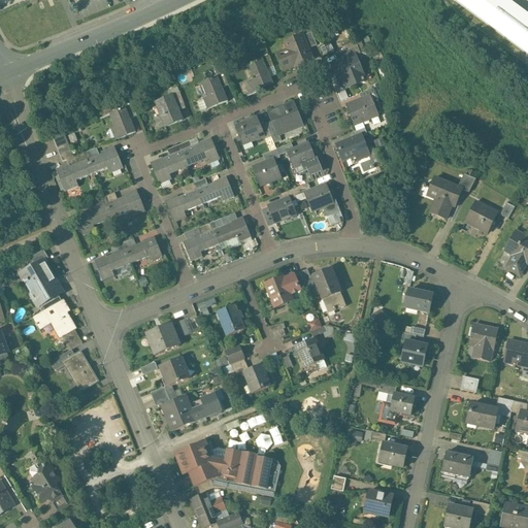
[(527,14),(507,0),(489,0),(477,17),(527,54),(527,14)]
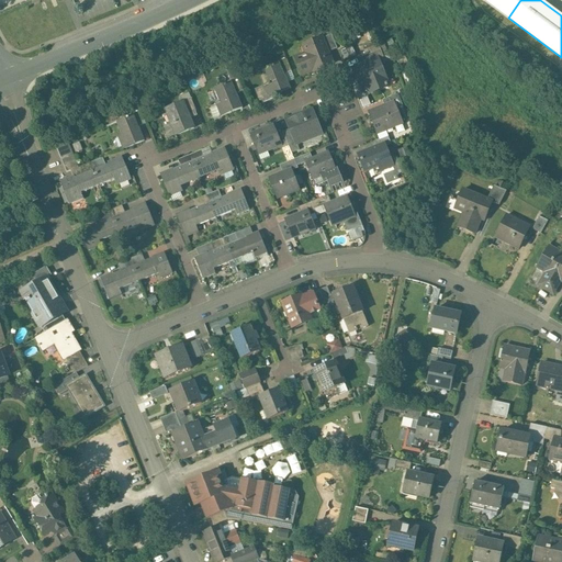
[(332,34),(322,38),(327,53),(337,48),(332,34)]
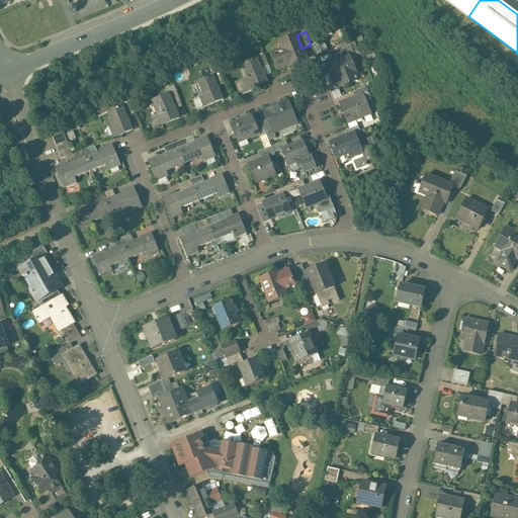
[(296,35),(279,42),(285,55),(274,60),(278,70),(289,65),(289,67),(306,60),(301,49),(296,35)]
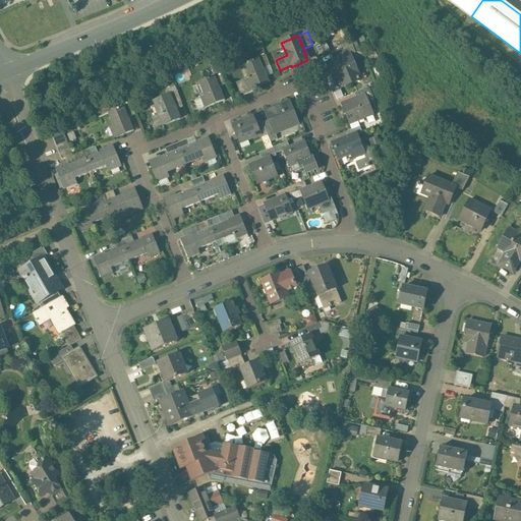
[(352,46),(339,52),(342,58),(350,55),(350,56),(355,54),(352,46)]
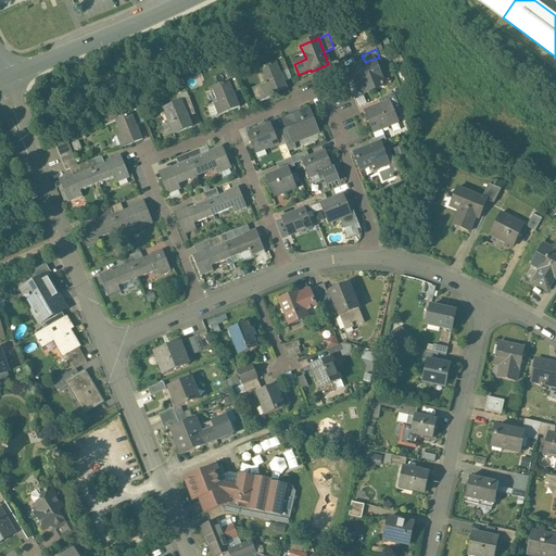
[(365,62),(349,68),(357,88),(368,84),(371,90),(383,86),(374,60),(374,59),(365,62)]
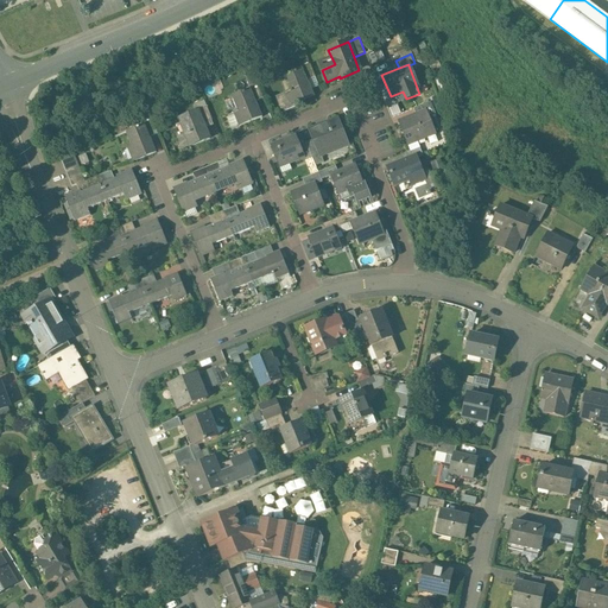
[(310,65),(302,69),(308,83),(309,83),(311,89),(318,86),(310,65)]
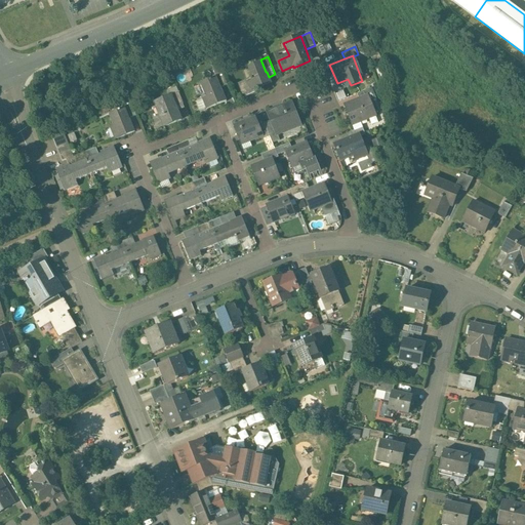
[(260,59),(245,66),(250,78),(246,80),(251,91),(271,83),(269,77),(267,72),(266,72),(260,59)]
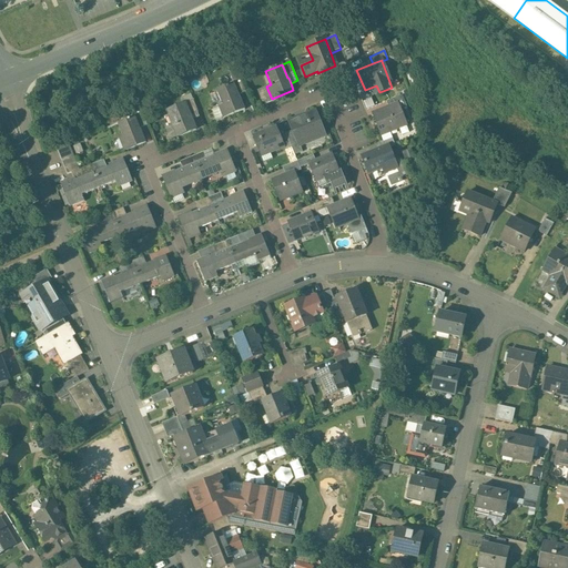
[(241,81),(234,83),(239,95),(246,92),(241,81)]
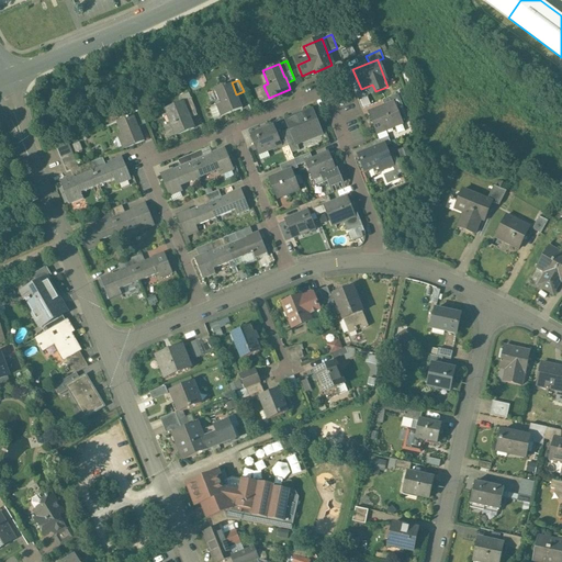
[(232,82),(214,90),(220,103),(216,105),(220,115),(221,117),(243,109),(237,97),(236,94),(232,82)]
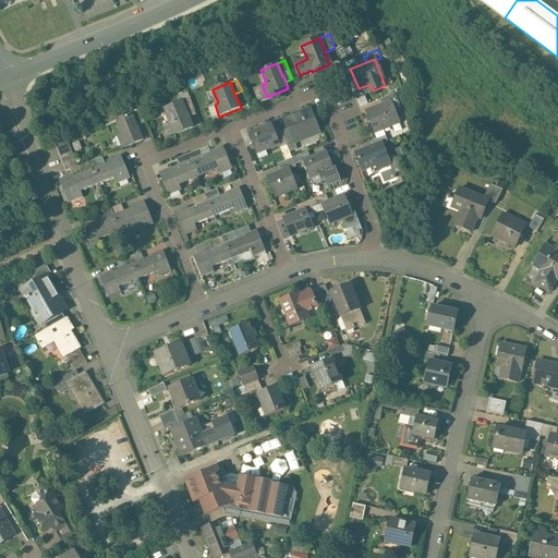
[(396,94),(379,100),(381,106),(391,102),(393,108),(400,105),(396,94)]
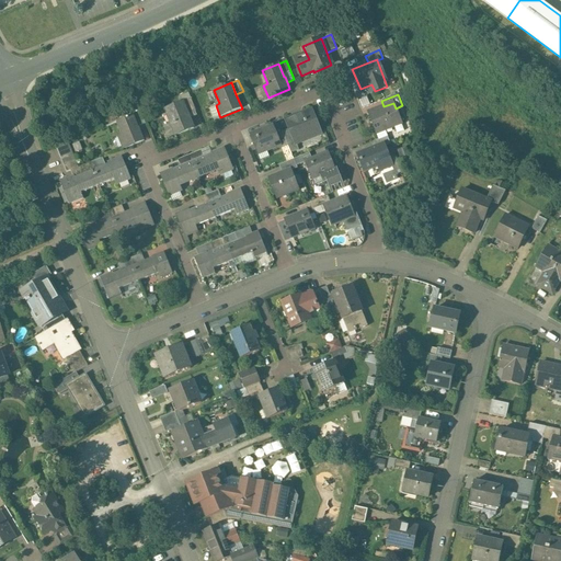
[(191,99),(183,102),(187,114),(196,111),(191,99)]
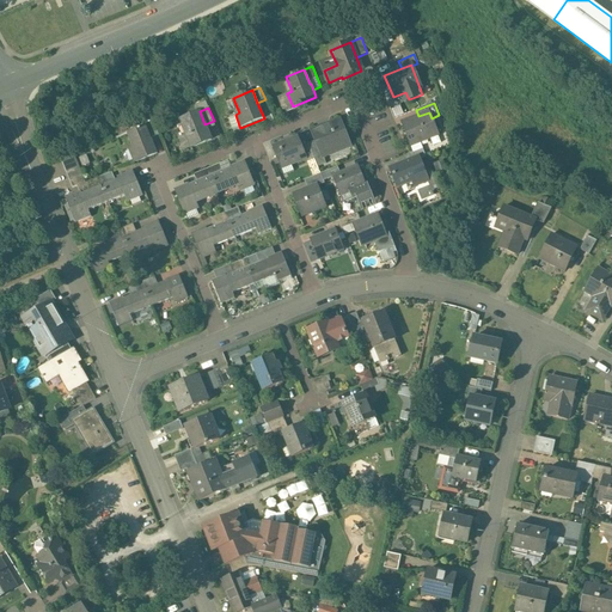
[(200,111),(181,120),(191,147),(210,140),(204,124),(200,111)]
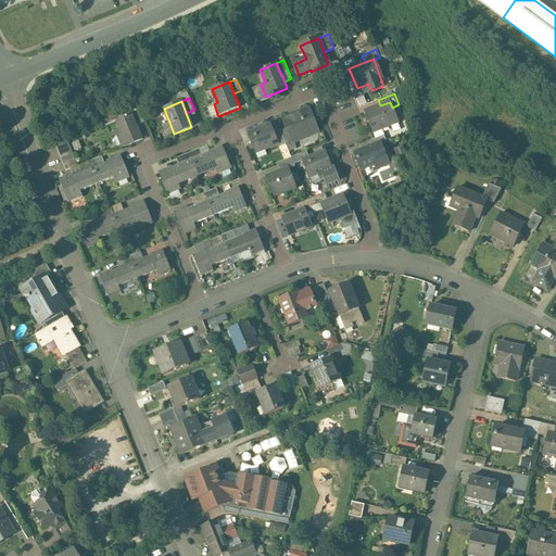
[(380,105),(364,112),(373,131),(397,122),(392,108),(390,102),(380,105)]
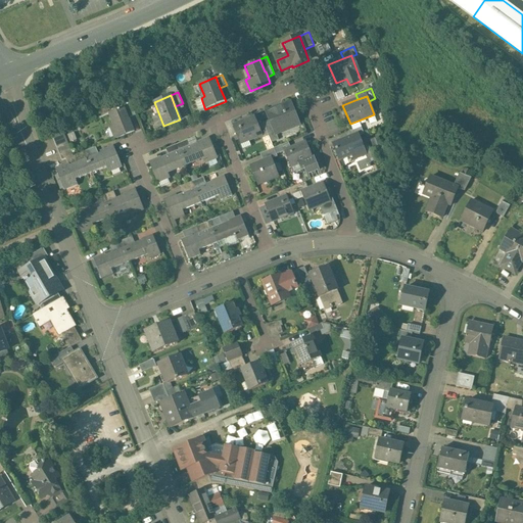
[(201,99),(196,102),(199,109),(204,107),(201,99)]
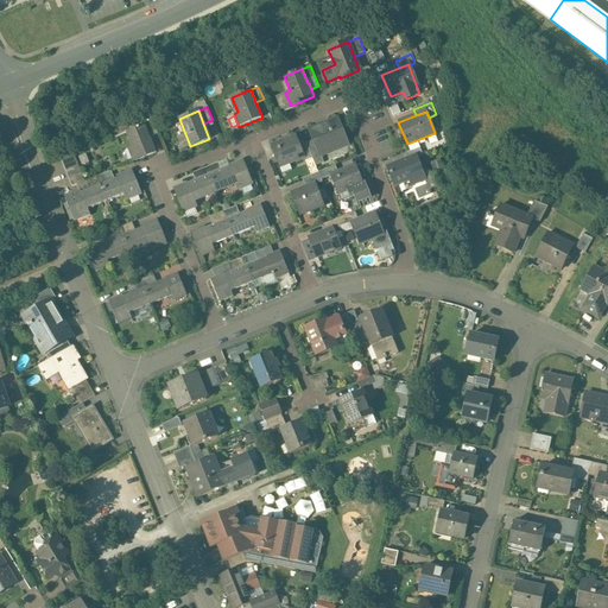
[(337,120),(310,131),(314,140),(320,156),(321,154),(347,144),(337,120)]
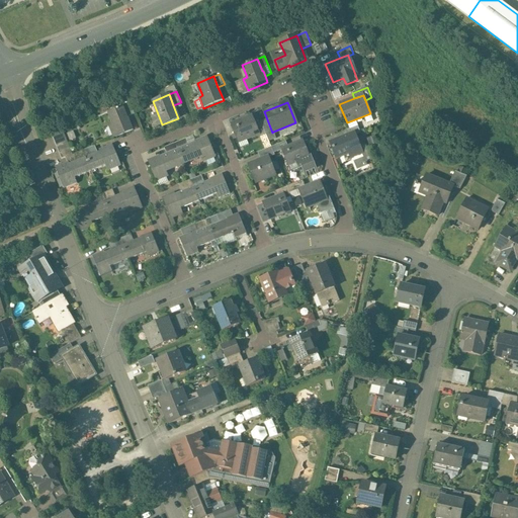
[(130,103),(122,106),(127,117),(134,114),(130,103)]
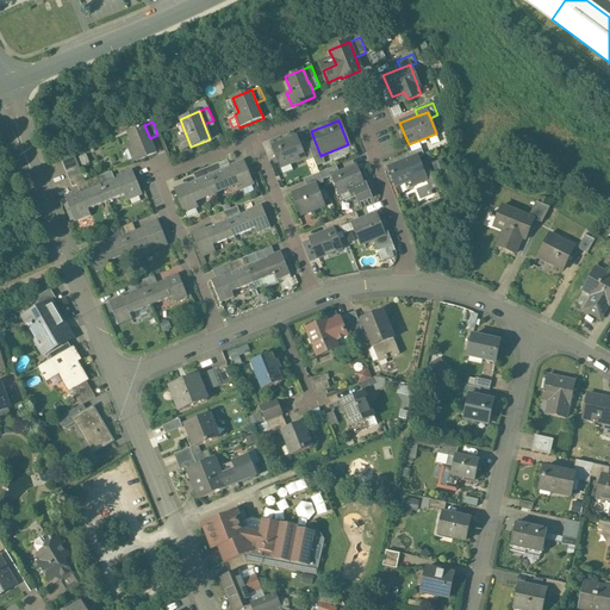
[(150,138),(144,125),(126,132),(132,147),(128,149),(134,162),(156,153),(151,139),(150,139),(150,138)]
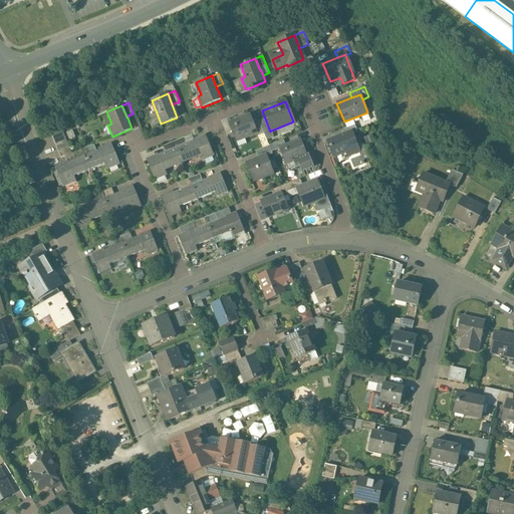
[(250,115),(229,124),(235,139),(243,136),(244,138),(256,133),(257,133),(253,123),(250,115)]
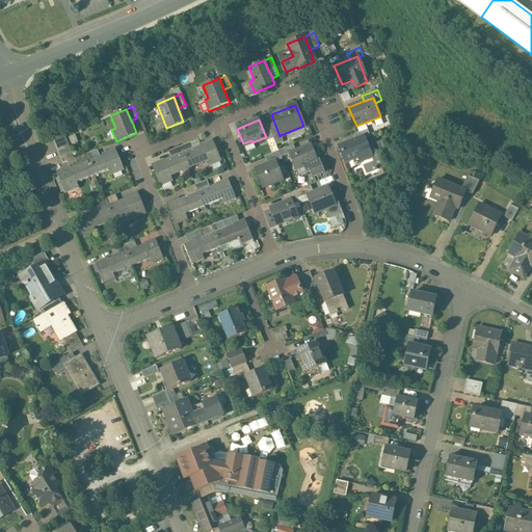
[(274,123),(268,125),(273,138),(276,145),(284,142),(281,135),(280,136),(274,123)]
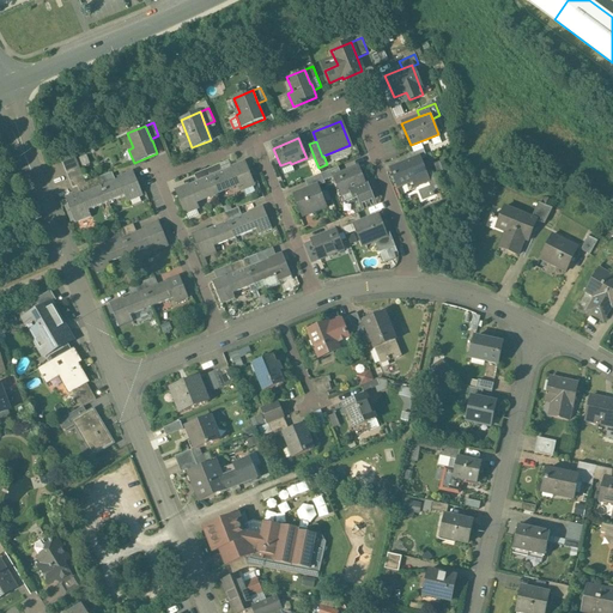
[(309,144),(302,147),(307,158),(305,158),(308,163),(315,159),(309,144)]
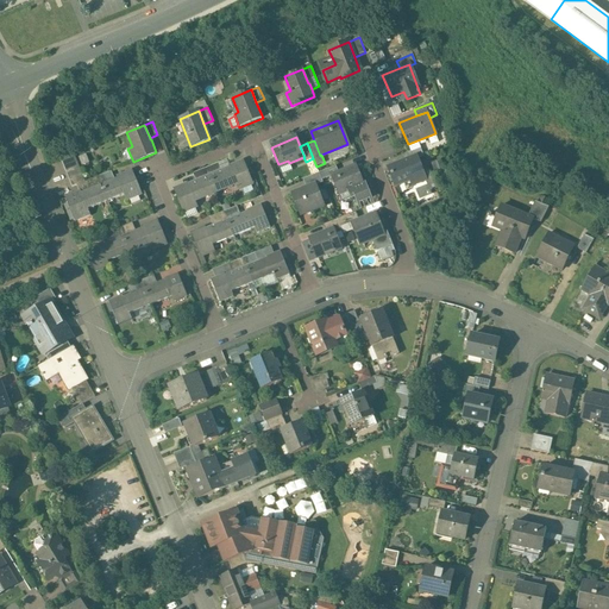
[(420,148),(407,152),(409,159),(416,156),(418,159),(424,157),(420,148)]
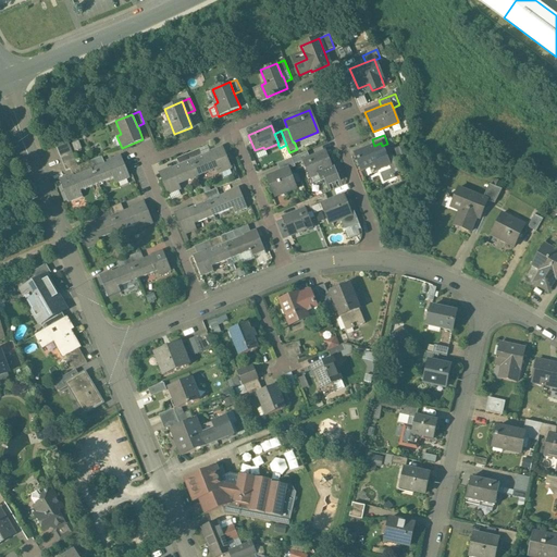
[(77,166),(67,140),(56,146),(65,171),(70,170),(77,166)]
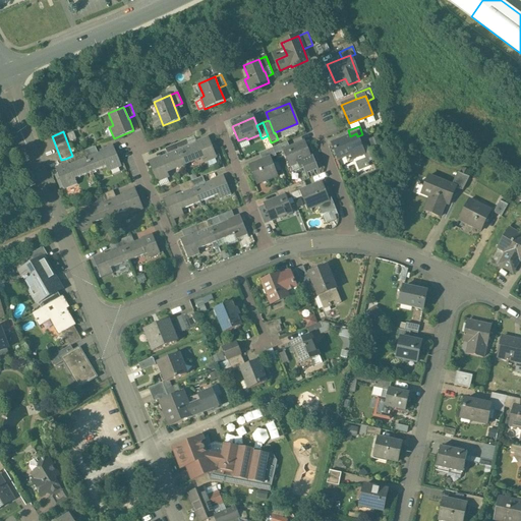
[(350,136),(332,143),(338,160),(351,155),(353,159),(364,154),(357,136),(356,133),(350,136)]
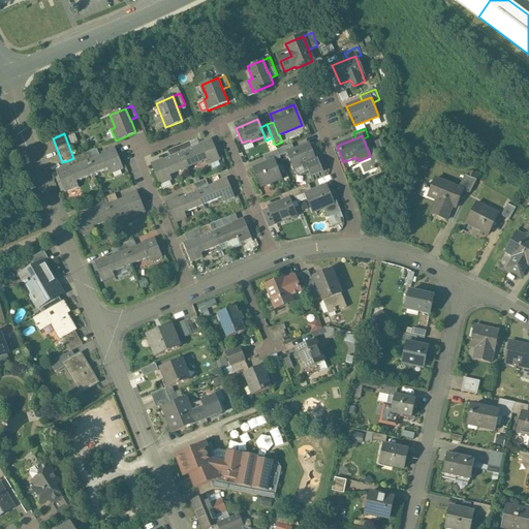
[(211,141),(199,145),(200,146),(193,149),(182,153),(187,167),(206,160),(208,164),(219,159),(211,141)]
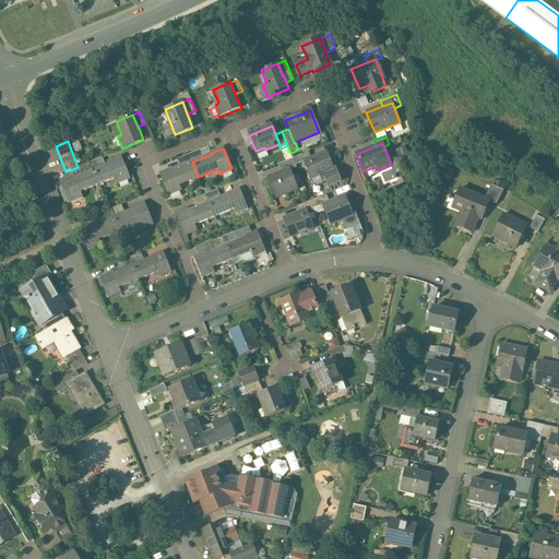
[(201,150),(189,154),(192,162),(204,157),(201,150)]
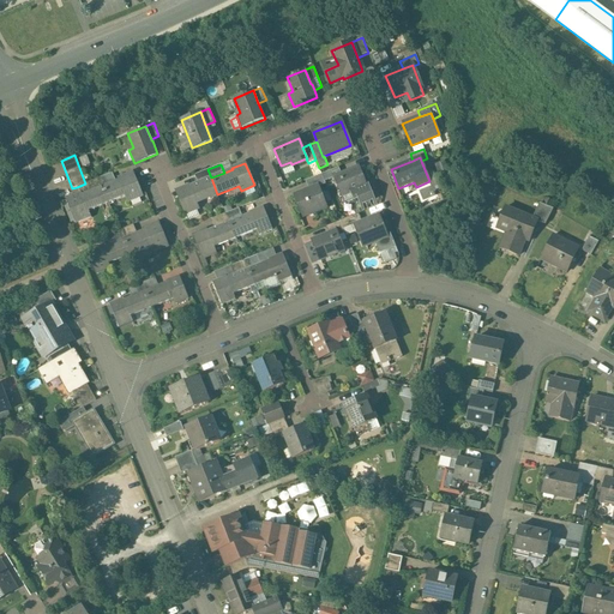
[(359,167),(333,178),(341,194),(350,191),(351,193),(367,187),(366,186),(359,167)]
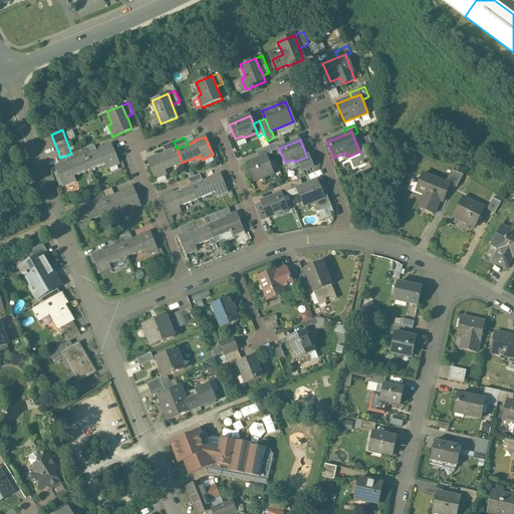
[(283,141),(269,146),(271,152),(279,149),(285,146),(283,141)]
